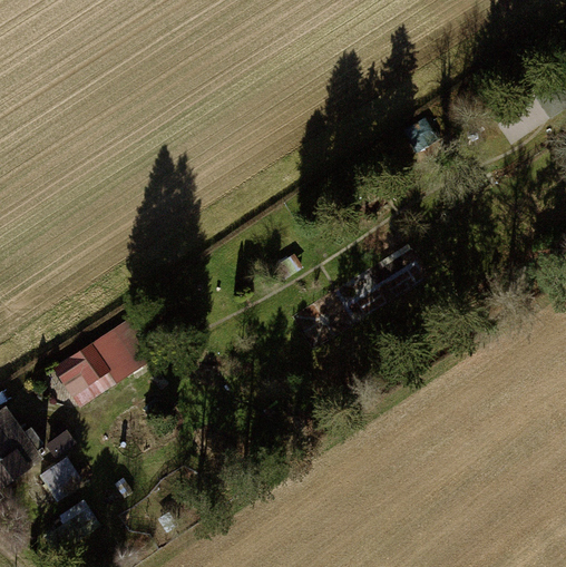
[(130,314),(42,371),(70,413),(157,357),(130,314)]
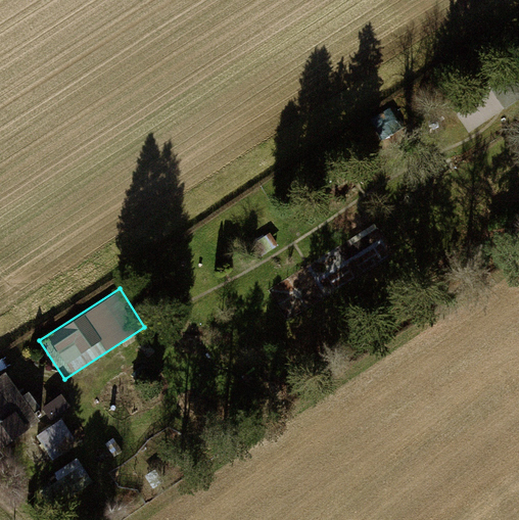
[(5,372),(0,375),(0,442),(37,419),(5,372)]
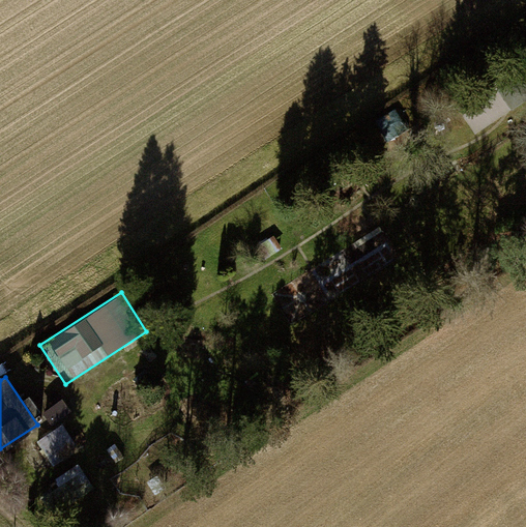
[(44,411),(52,421),(66,410),(59,400),(44,411)]
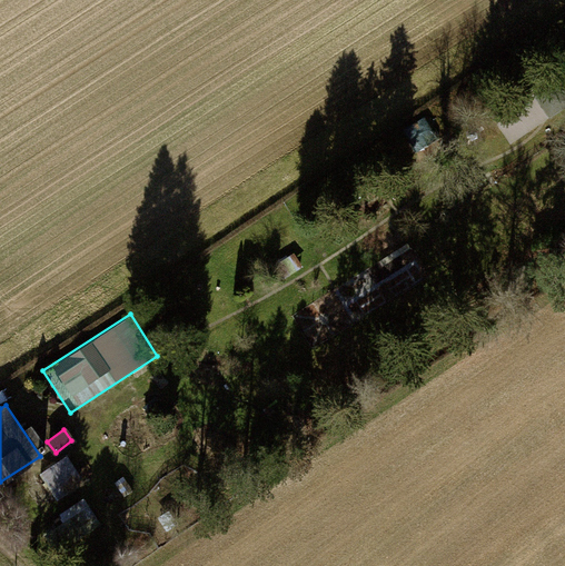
[(62,459),(40,475),(55,496),(78,480),(62,459)]
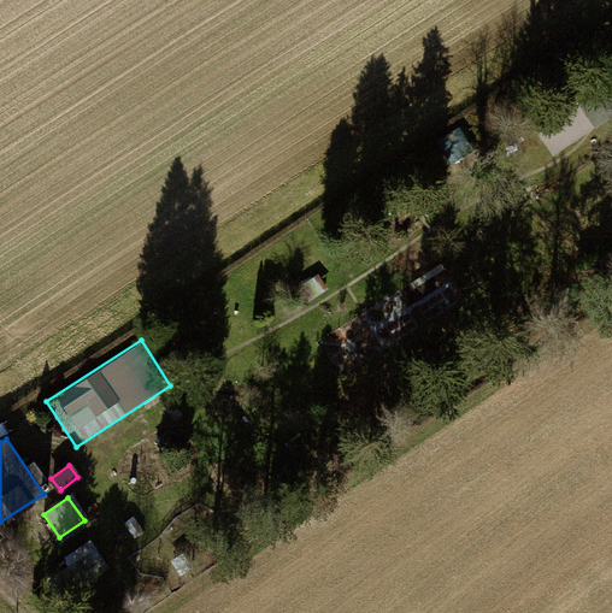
[(59,596),(110,567),(94,542),(45,571),(59,596)]
